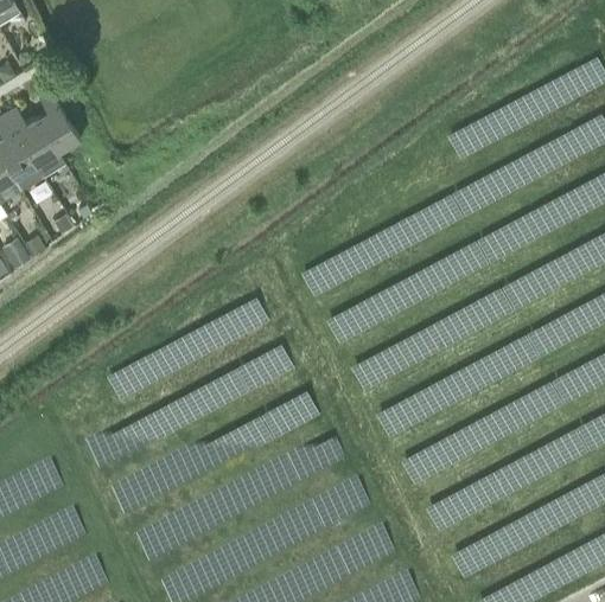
[(0,24),(18,13),(8,0),(0,0),(0,24)]
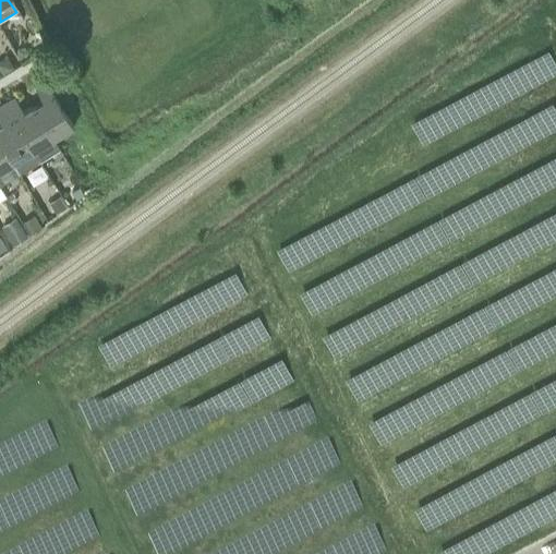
[(0,76),(1,79),(13,71),(5,59),(0,62),(0,76)]
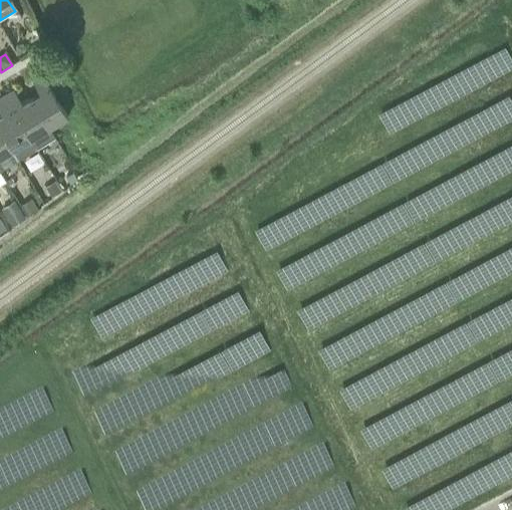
[(66,117),(40,75),(30,81),(39,95),(30,100),(47,130),(66,117)]
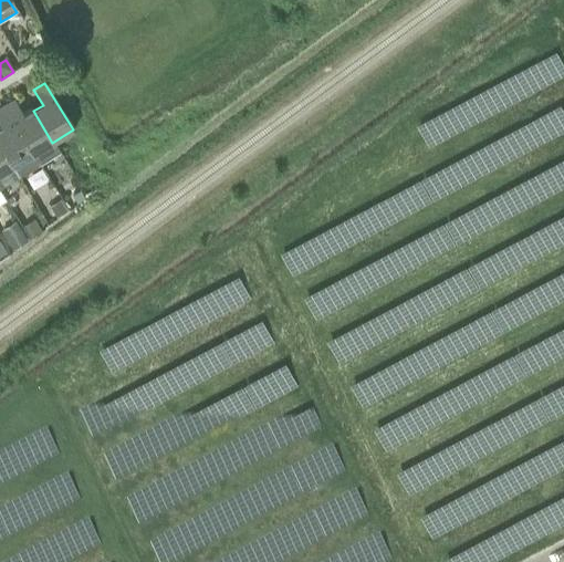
[(3,108),(39,166),(59,154),(52,143),(33,111),(22,117),(13,102),(3,108)]
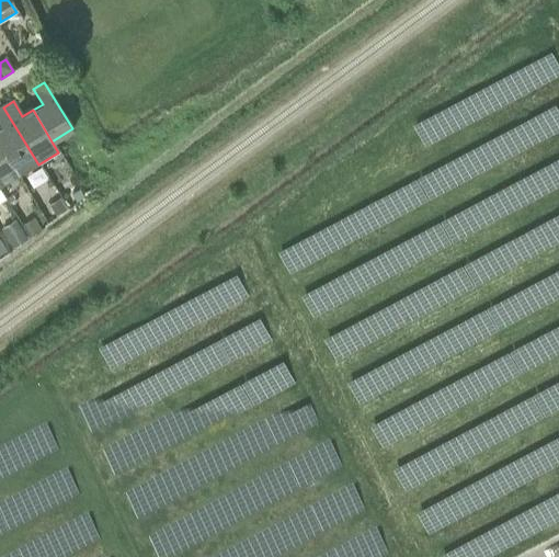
[(0,147),(18,177),(38,165),(3,108),(0,109),(0,125),(2,128),(0,129),(0,147)]
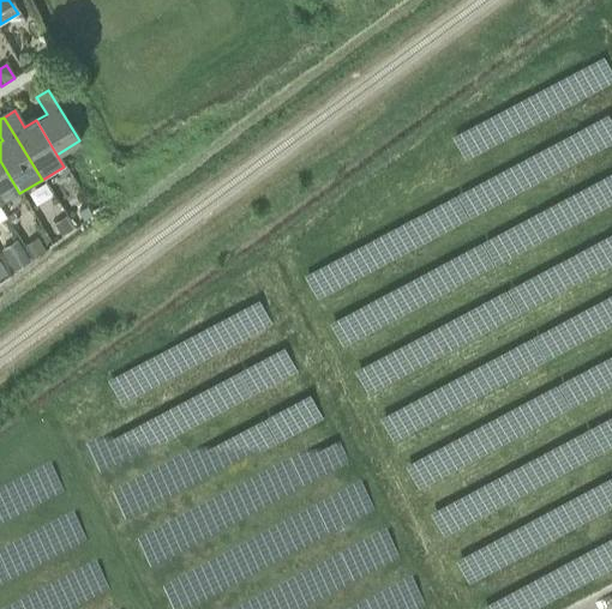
[(0,205),(19,193),(0,161),(0,205)]
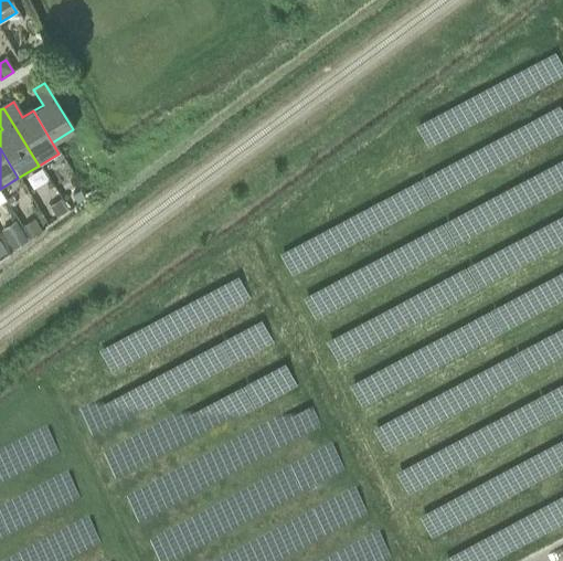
[(88,203),(99,197),(99,194),(95,189),(84,196),(88,203)]
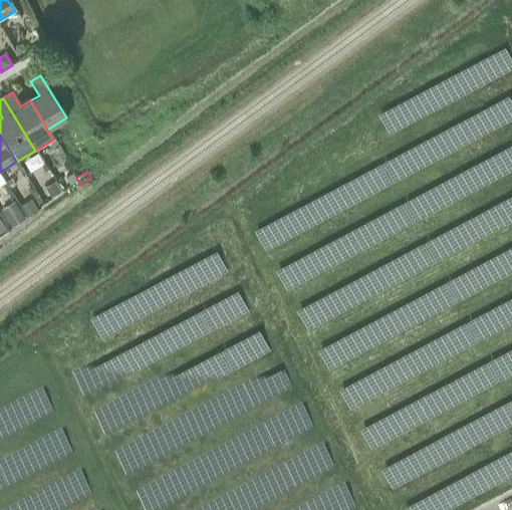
[(77,182),(72,173),(63,178),(68,187),(77,182)]
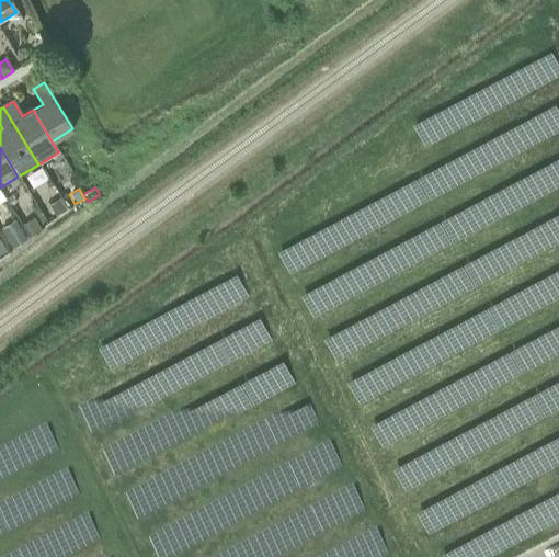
[(67,209),(60,200),(48,207),(55,218),(67,209)]
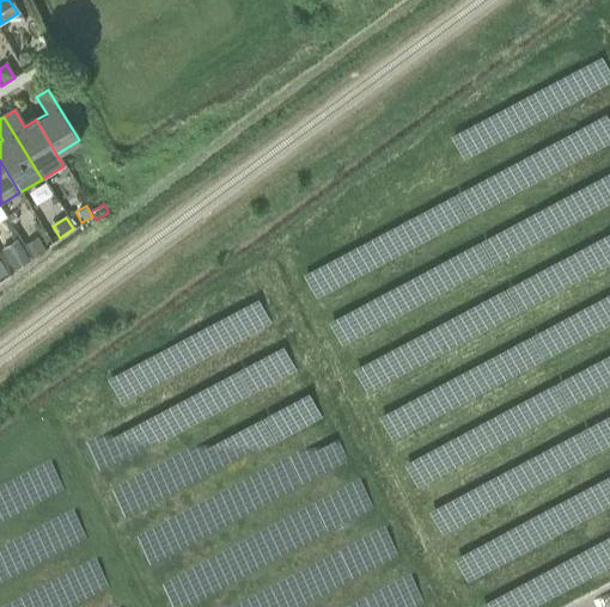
[(44,251),(37,239),(25,246),(31,258),(44,251)]
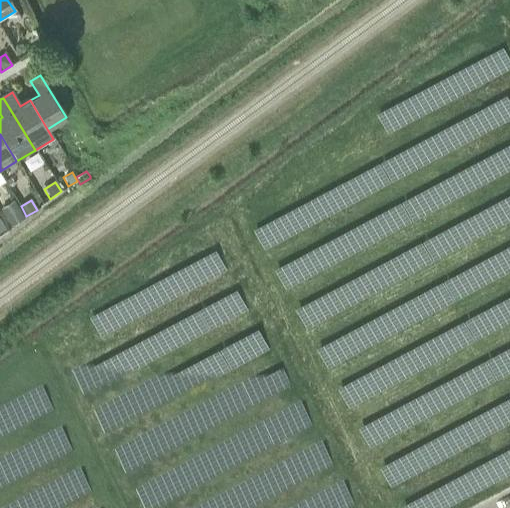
[(0,211),(11,228),(24,220),(13,202),(0,211)]
